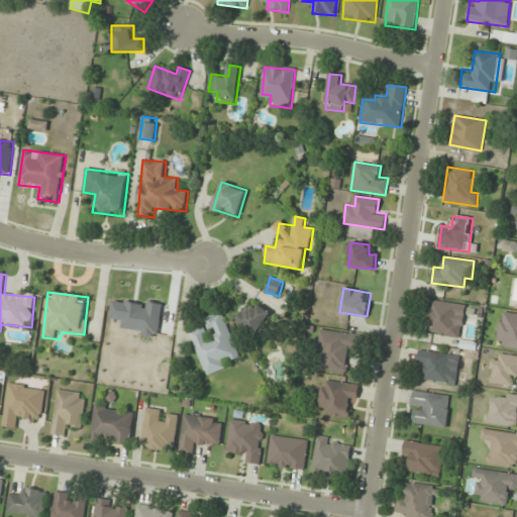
[(430,324),(428,333),(460,338),(467,305),(427,299),(423,323),(430,324)]
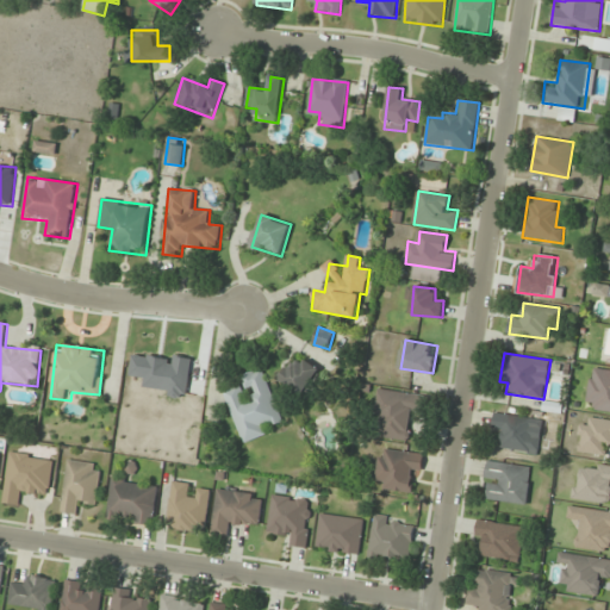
[(279,381),(306,400),(325,373),(298,354),(279,381)]
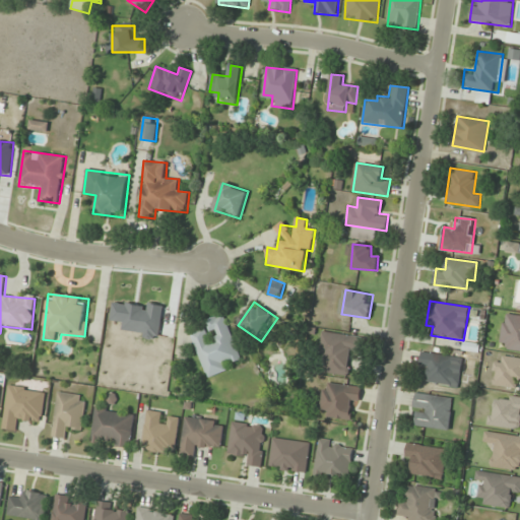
[(207,379),(229,371),(226,365),(242,360),(224,314),(204,322),(206,328),(191,334),(207,379)]
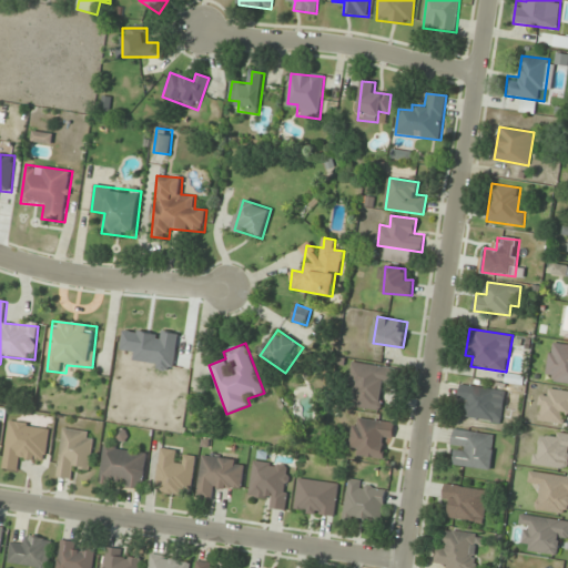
[(398,388),(399,368),(354,363),(350,407),(382,411),(384,387),(398,388)]
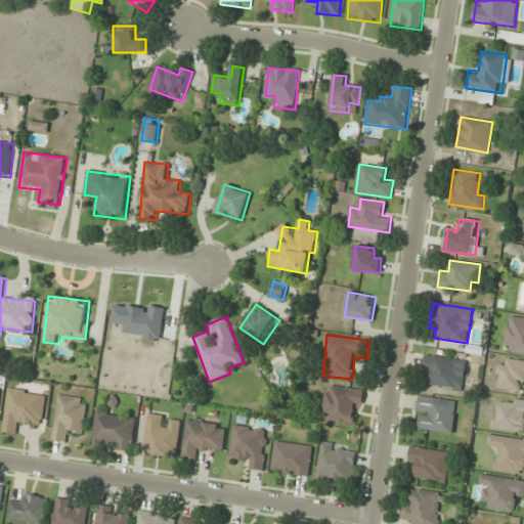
[(463,391),(467,361),(425,354),(423,370),(432,372),(430,386),(463,391)]
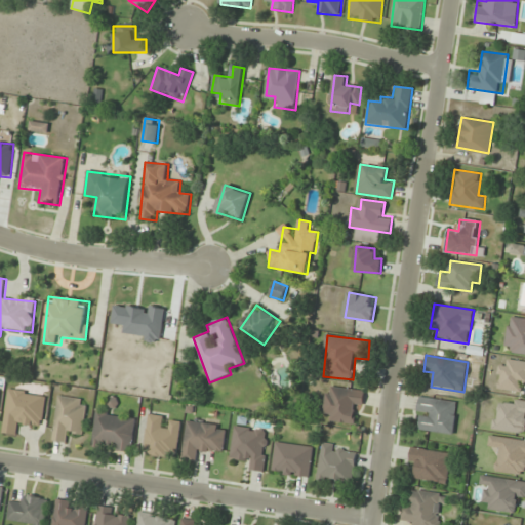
[(524,361),(500,358),(496,390),(524,394),(524,384),(524,382),(524,361)]
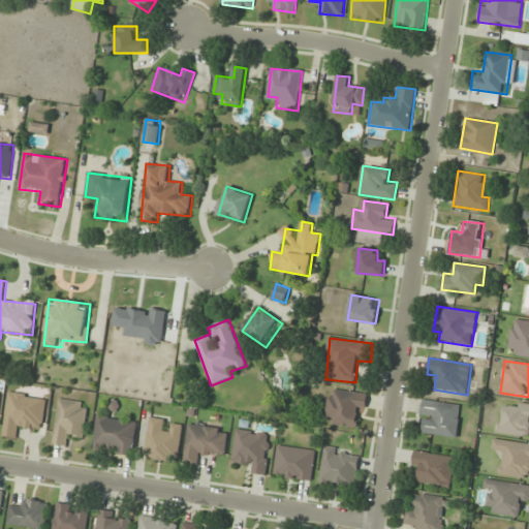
[(355,427),(358,416),(365,417),(368,394),(330,389),(324,423),(355,427)]
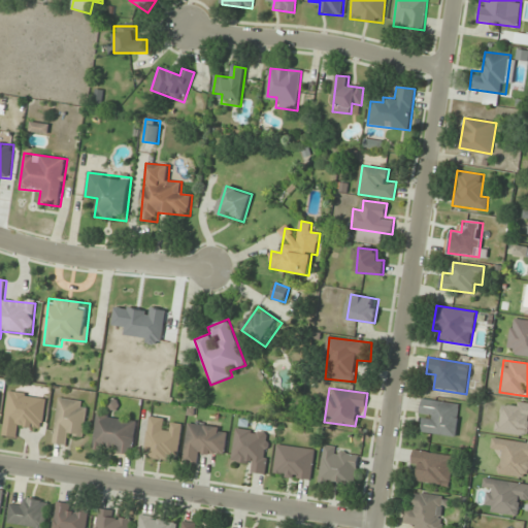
[(20,437),(21,428),(43,430),(46,395),(7,392),(2,436),(20,437)]
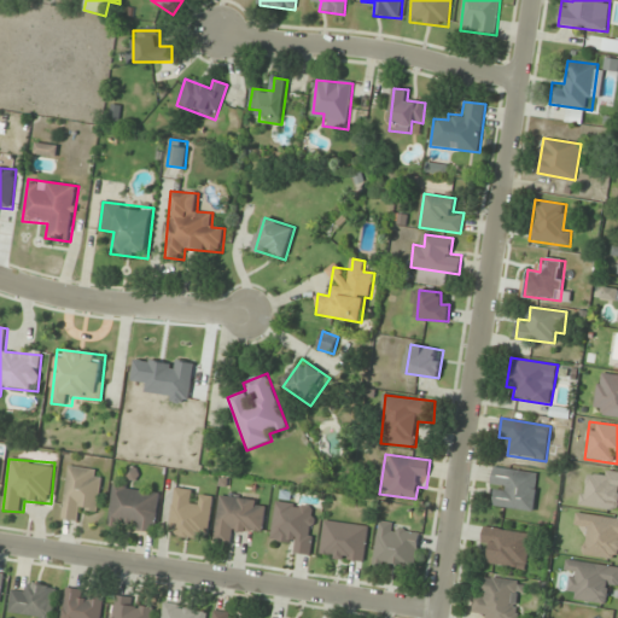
[(68,466),(62,519),(83,522),(85,511),(99,513),(103,470),(68,466)]
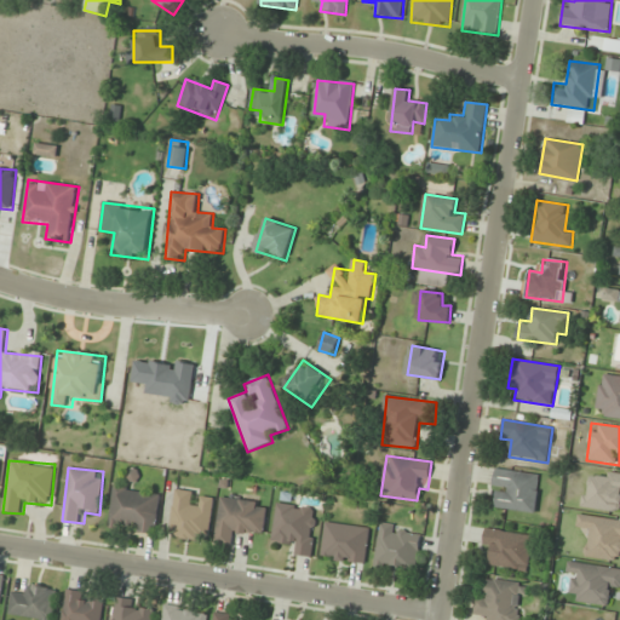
[(537,514),(541,475),(495,468),(492,492),(498,493),(495,507),(537,514)]
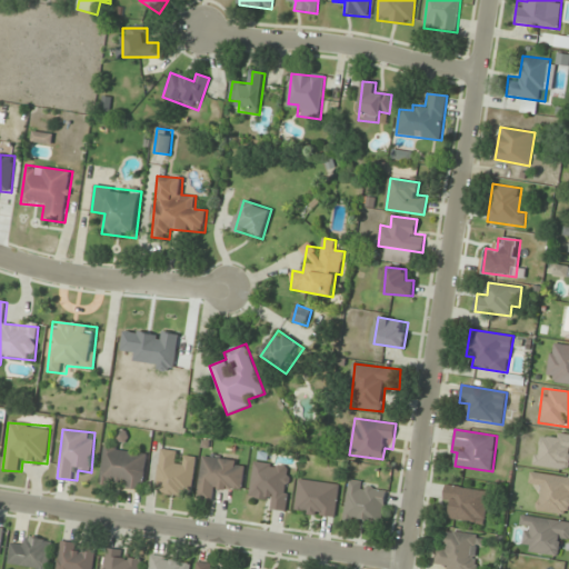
[(568,433),(549,432),(548,441),(537,440),(533,466),(568,469),(568,433)]
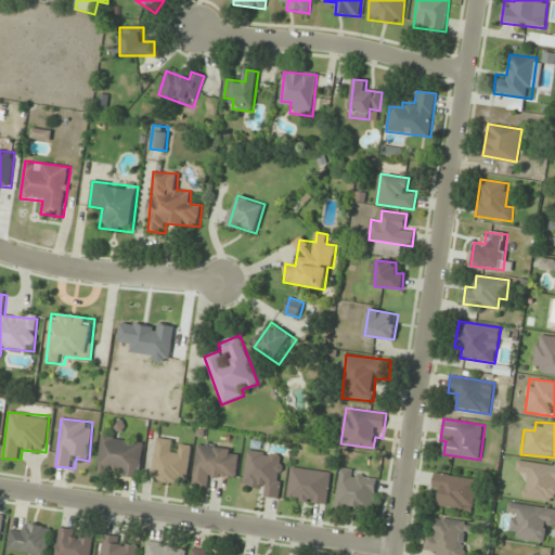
[(144,440),(102,434),(97,473),(139,478),(144,440)]
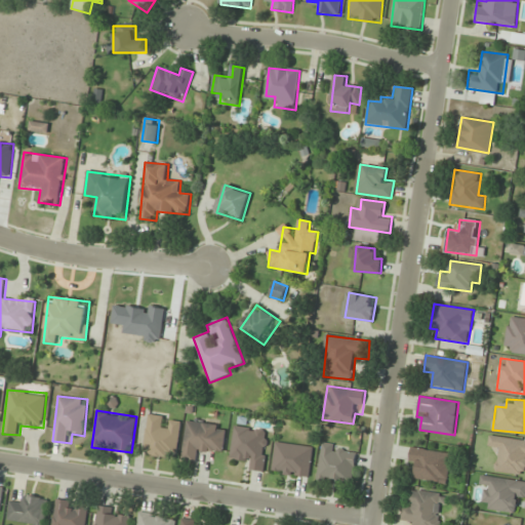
[(176,459),(183,419),(169,417),(148,414),(143,454),(176,459)]
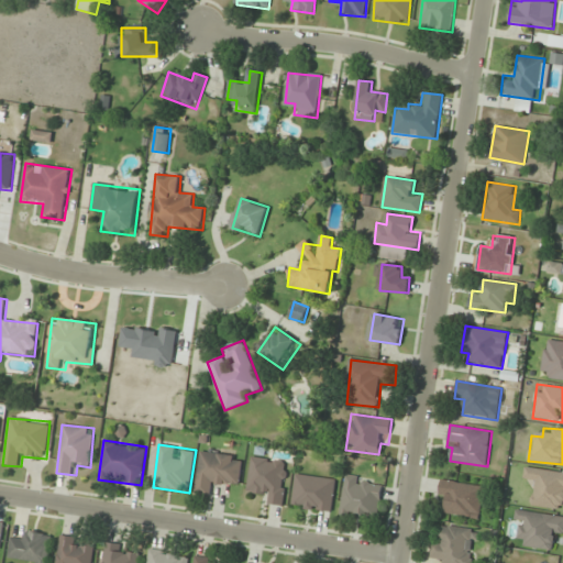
[(195,494),(209,496),(211,486),(239,489),(243,456),(201,450),(195,494)]
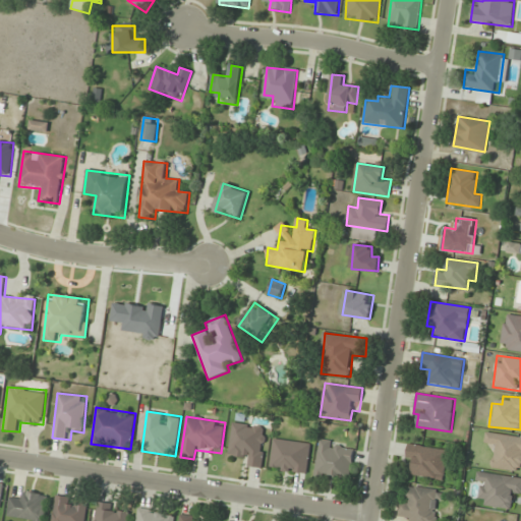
[(229,454),(248,456),(247,467),(264,469),(268,426),(232,422),(229,454)]
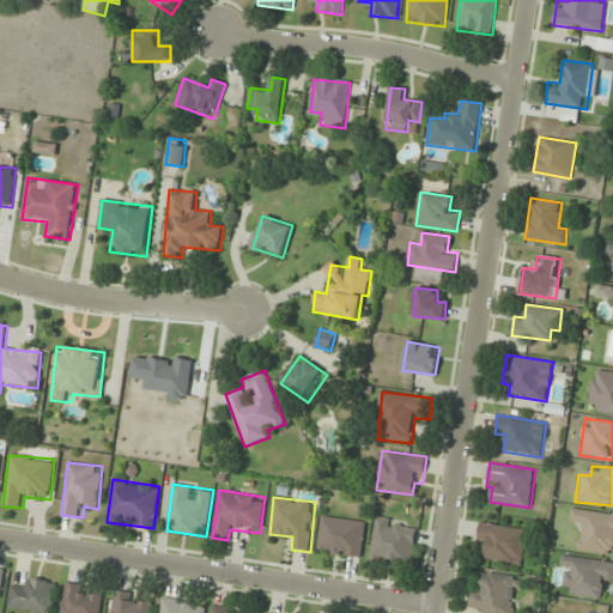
[(582,522),(578,551),(610,556),(612,544),(612,514),(572,508),(571,521),(582,522)]
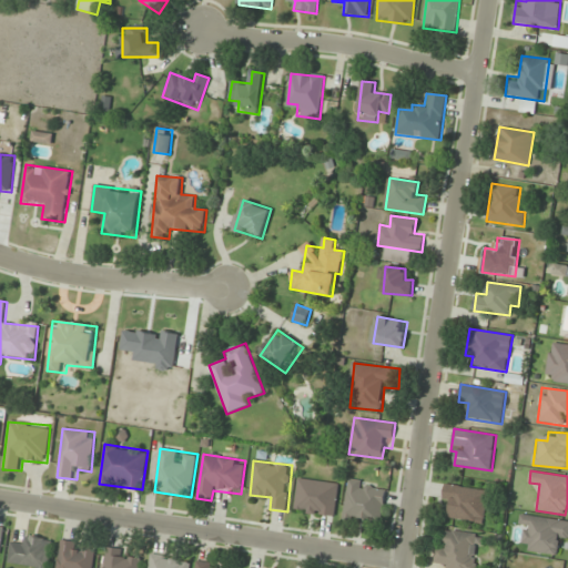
[(335,517),(340,483),(298,478),(294,513),(335,517)]
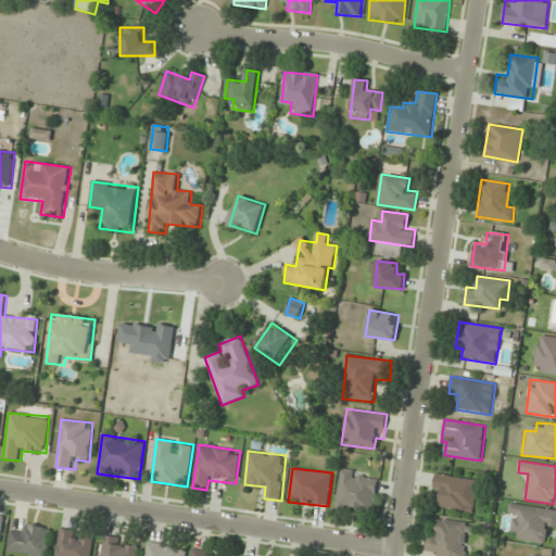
[(336,507),(374,513),(379,474),(341,468),(336,507)]
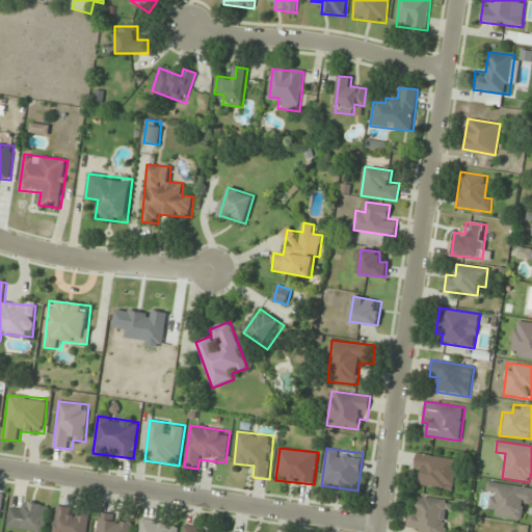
[(423,473),(421,485),(453,491),(458,460),(418,453),(415,471),(423,473)]
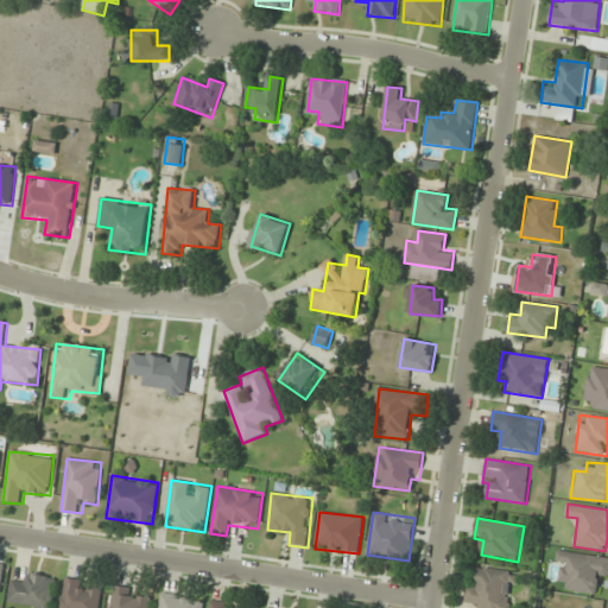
[(562,590),(599,596),(602,576),(607,576),(607,557),(557,550),(556,562),(567,564),(562,590)]
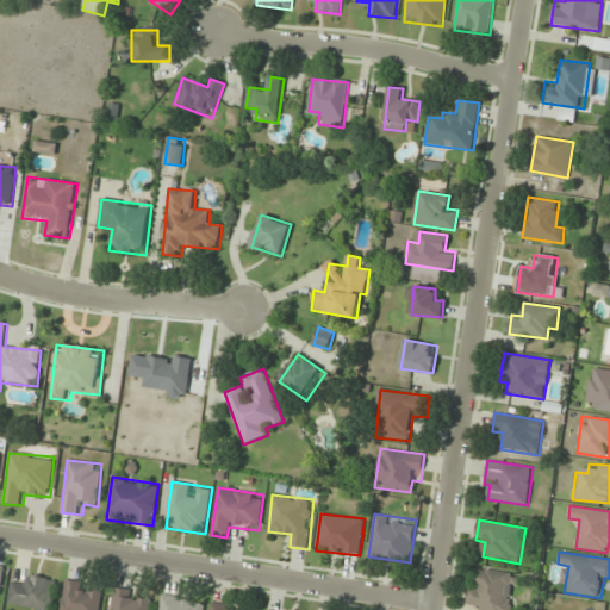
[(514,609),(518,573),(481,568),(479,589),(468,587),(465,609),(514,609)]
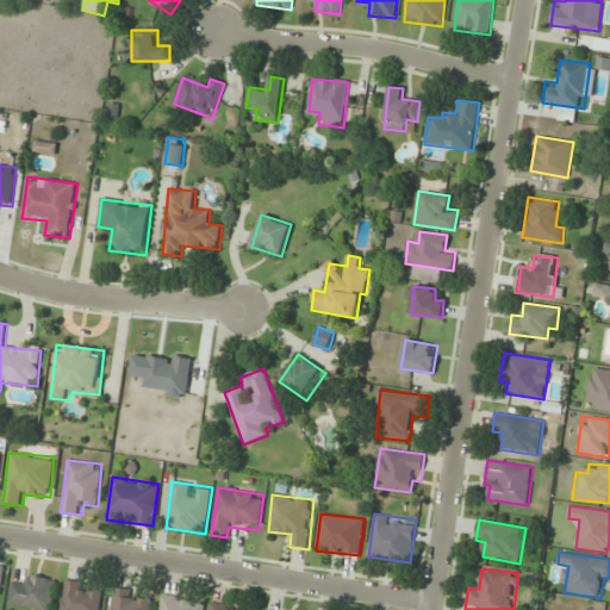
[(51,609),(56,579),(25,574),(23,585),(12,583),(8,604),(39,609),(38,609),(51,609)]
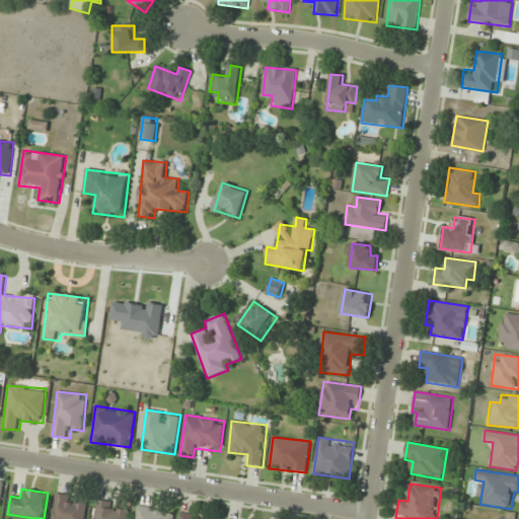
[(52,518),(84,518),(87,500),(56,495),(52,518)]
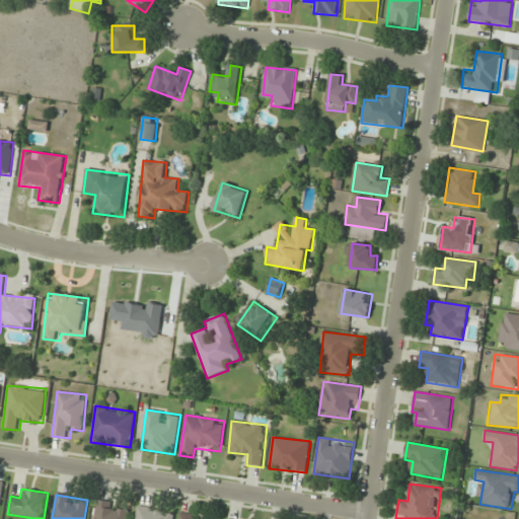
[(127,518),(129,505),(96,502),(94,518),(127,518)]
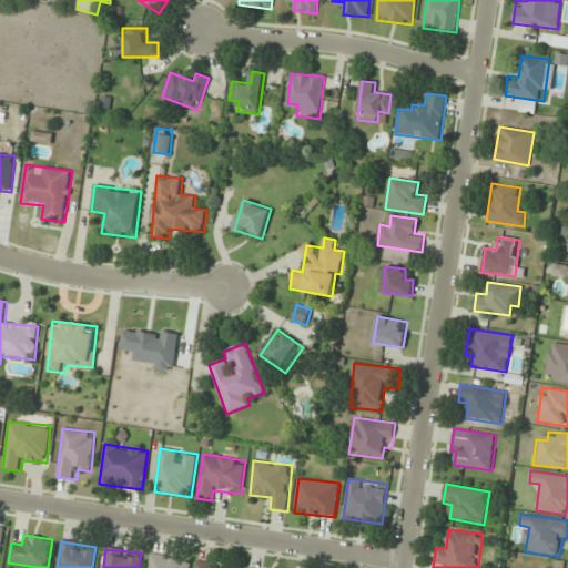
[(189,567),(191,558),(150,554),(148,567),(189,567)]
